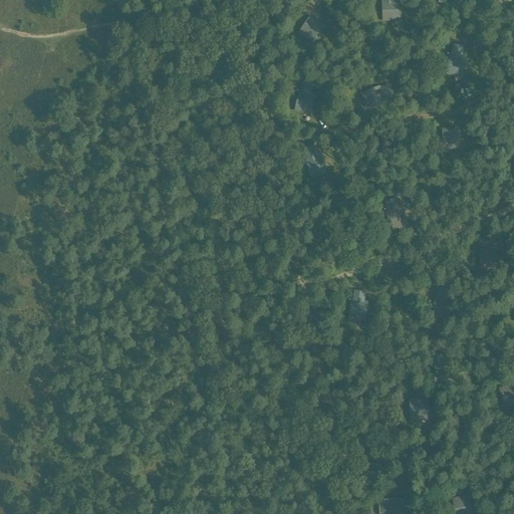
[(396,0),(395,0),(382,0),(383,1),(381,1),(382,22),(392,22),(392,16),(400,15),(399,0),(396,0)]
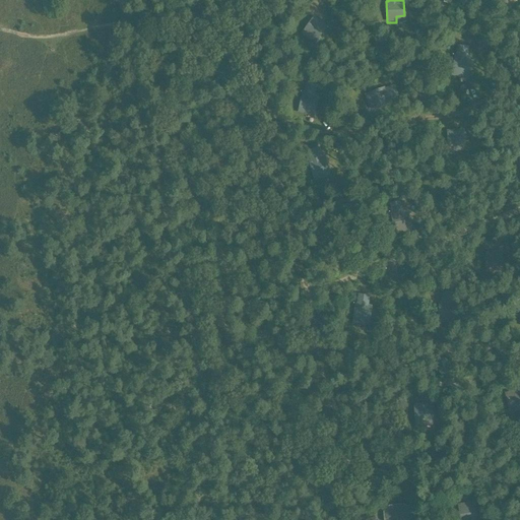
[(319,40),(327,27),(313,17),(301,35),(309,41),(312,36),(319,40)]
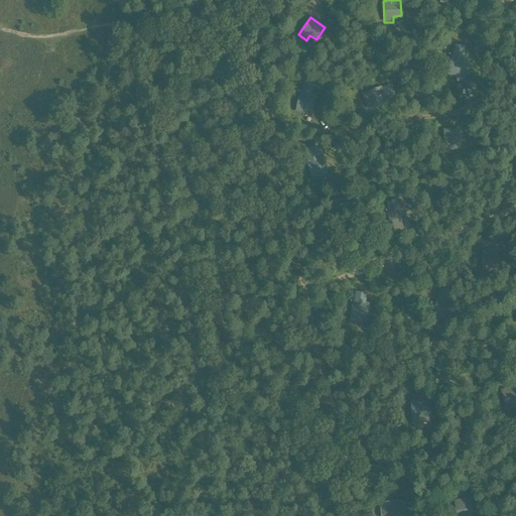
[(464,56),(466,46),(454,44),(453,54),(452,54),(448,76),(458,77),(458,72),(467,73),(469,56),(464,56)]
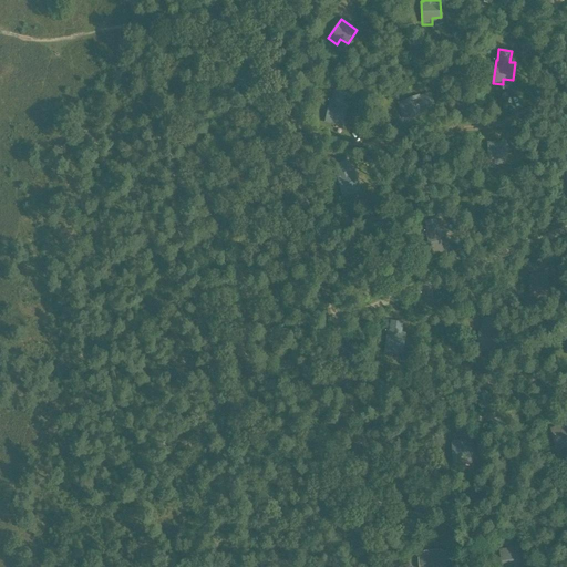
[(343,103),(347,93),(334,90),(331,101),(330,100),(325,123),(334,125),(336,120),(344,122),(349,104),(343,103)]
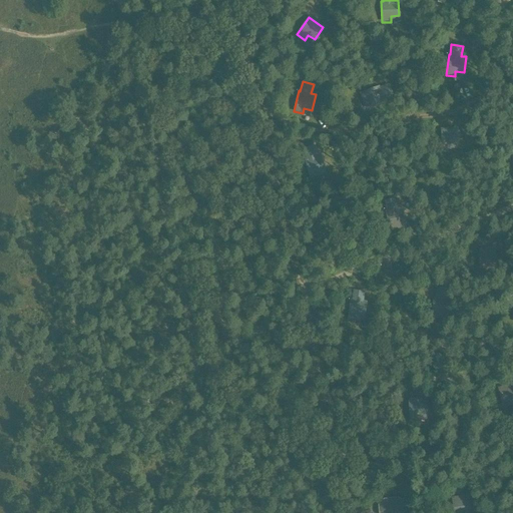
[(394,94),(390,84),(380,88),(380,86),(360,93),(363,102),(369,100),(372,107),(386,102),(384,98),(394,94)]
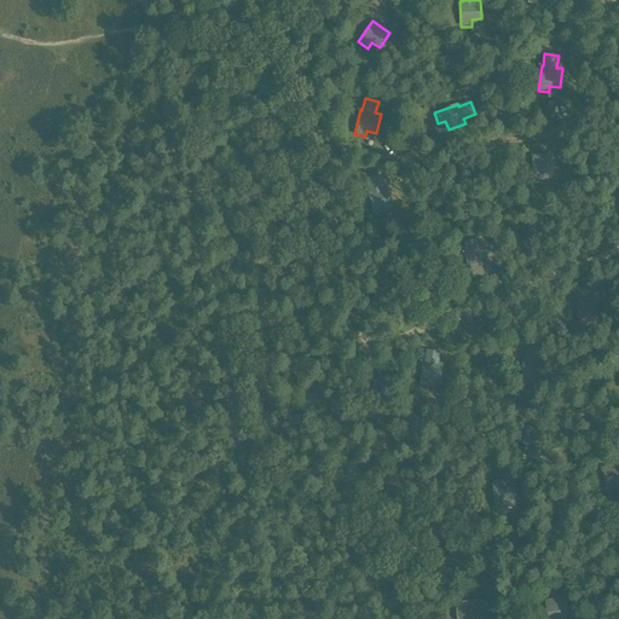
[(534,181),(544,181),(544,174),(554,173),(553,155),(532,156),(534,181)]
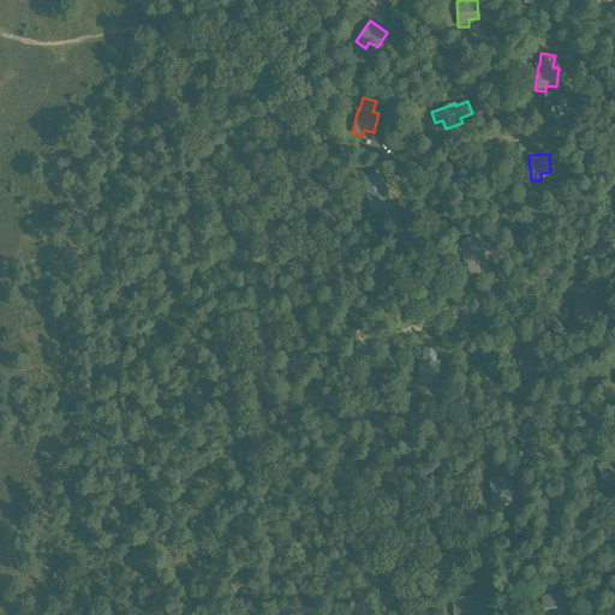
[(372,214),(383,212),(381,206),(389,203),(384,185),(365,190),(372,214)]
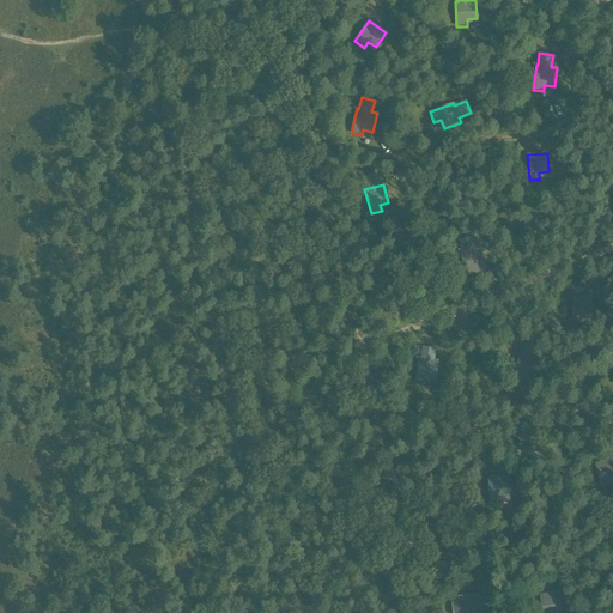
[(475,248),(473,237),(460,240),(462,252),(461,252),(467,277),(477,274),(475,267),(484,265),(480,247),(475,248)]
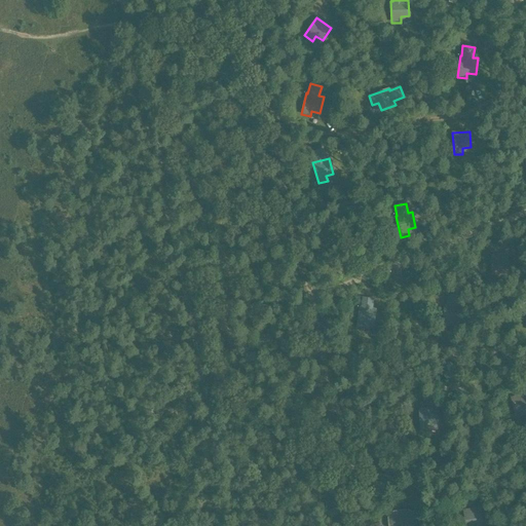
[(501,276),(501,270),(509,270),(509,255),(491,255),(491,276),(501,276)]
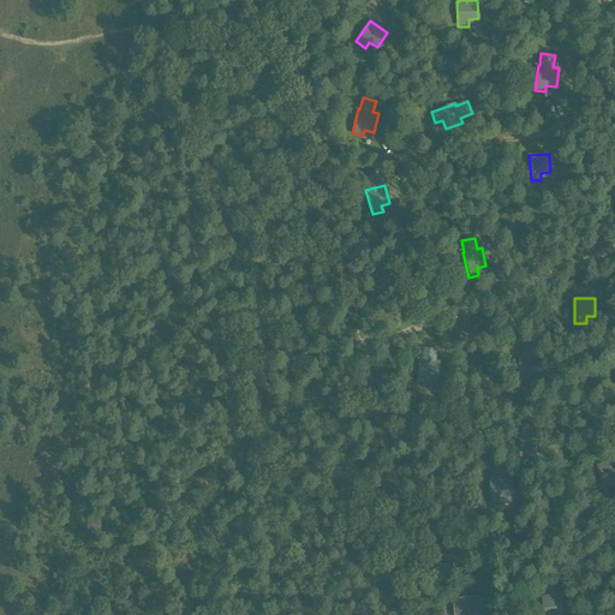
[(436,362),(439,350),(424,347),(422,359),(421,359),(417,384),(428,387),(428,380),(439,381),(441,363),(436,362)]
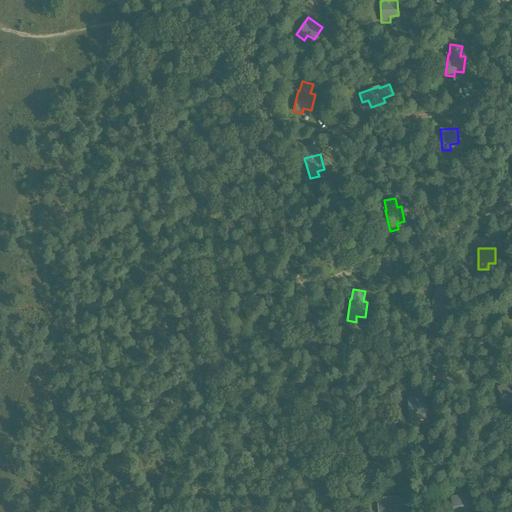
[(502,407),(511,405),(510,399),(511,398),(511,383),(497,387),(502,407)]
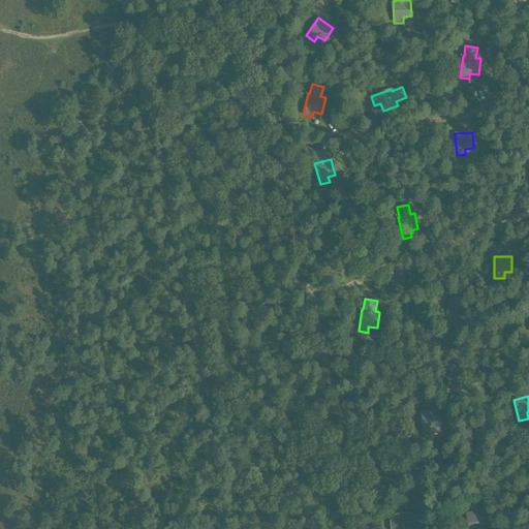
[(423,433),(432,433),(432,427),(440,427),(439,411),(422,411),(423,433)]
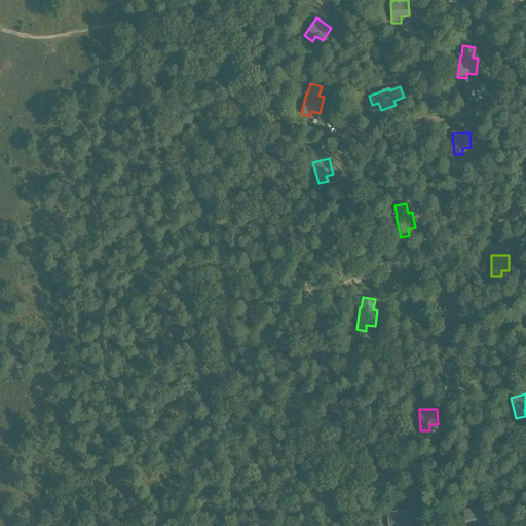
[(465,525),(475,525),(476,524),(483,523),(481,508),(463,511),(465,525)]
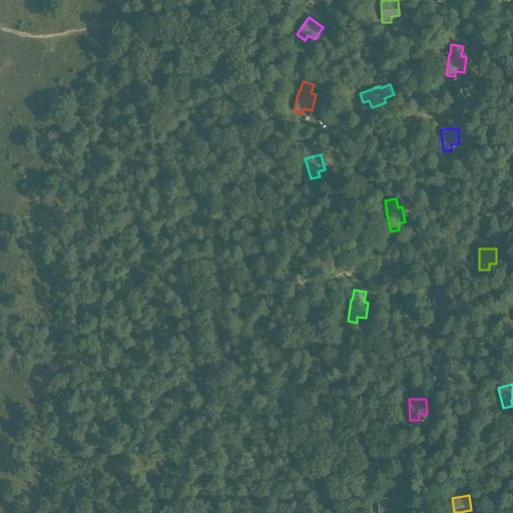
[(392,512),(391,498),(384,499),(384,500),(382,500),(382,502),(378,502),(378,512),(392,512)]
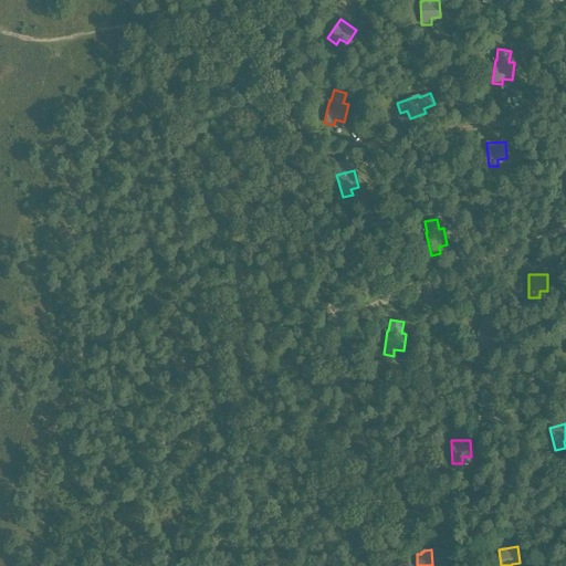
[(431,549),(432,565),(443,565),(448,565),(447,552),(442,552),(442,549),(439,551),(439,549),(431,549)]
